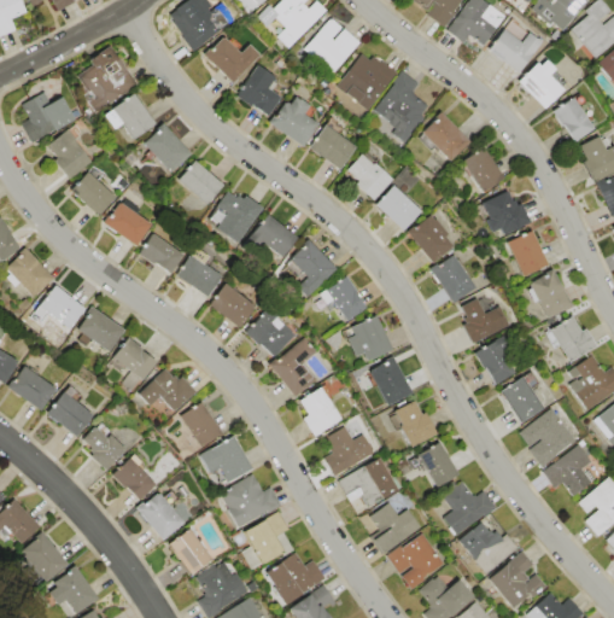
[(0,0),(22,0),(28,12),(13,19),(18,29),(0,36),(0,0)]
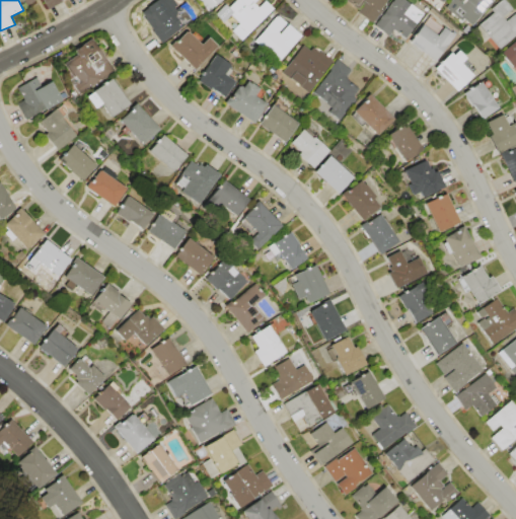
[(61,0),(63,2),(50,9),(46,3),(45,4),(43,0),(38,0),(27,5),(24,0),(61,0)]
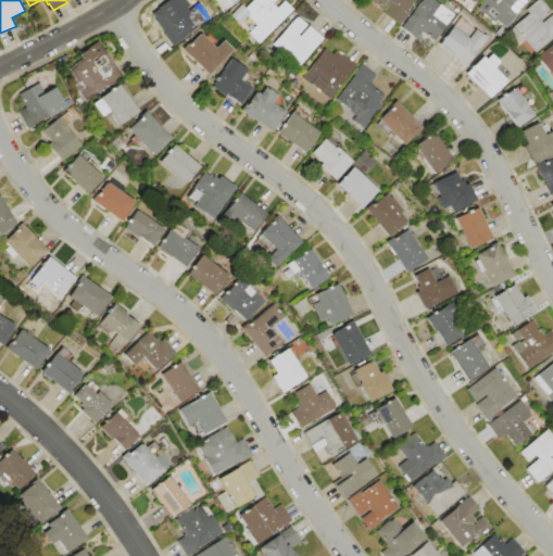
[(176,0),(177,2),(179,0),(184,5),(188,12),(197,5),(209,22),(185,40),(185,41),(174,49),(162,34),(170,28),(168,26),(171,25),(161,12),(176,0)]
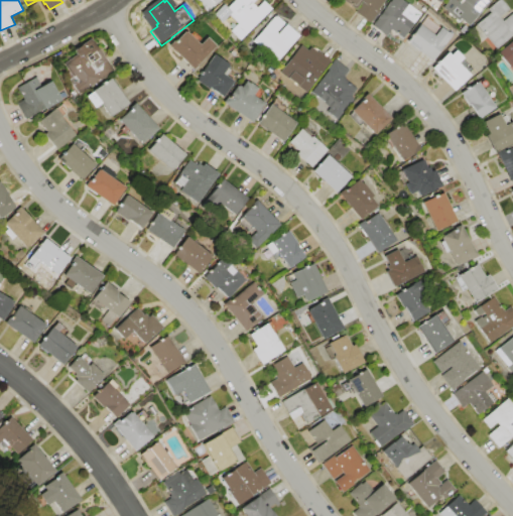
[(226,11),(237,0),(260,0),(255,6),(258,9),(262,4),(271,12),(243,41),(232,30),(239,23),(226,11)]
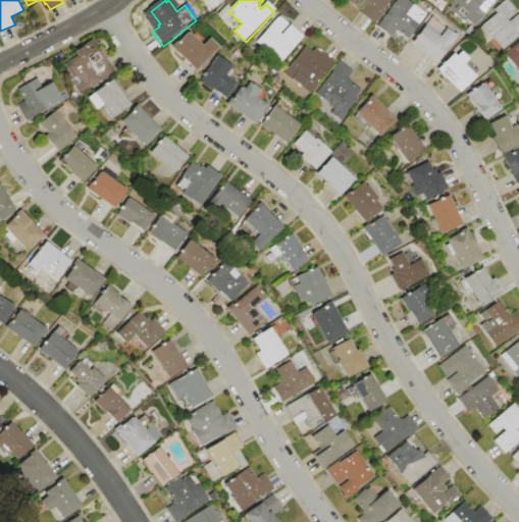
[(352,0),(390,0),(383,9),(385,10),(376,23),(361,12),(363,11),(351,2),(352,0)]
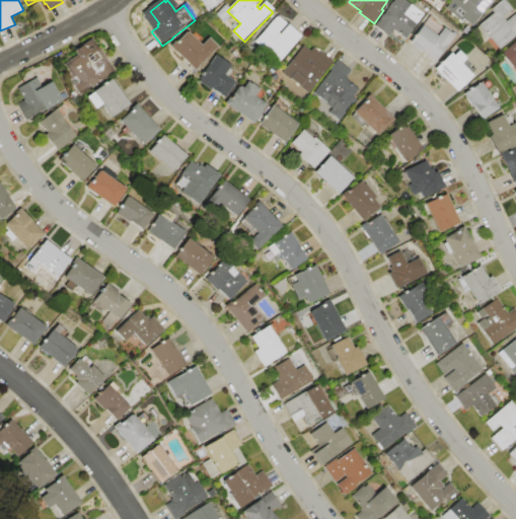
[(376,26),(395,0),(406,0),(425,14),(406,39),(394,30),(390,36),(376,26)]
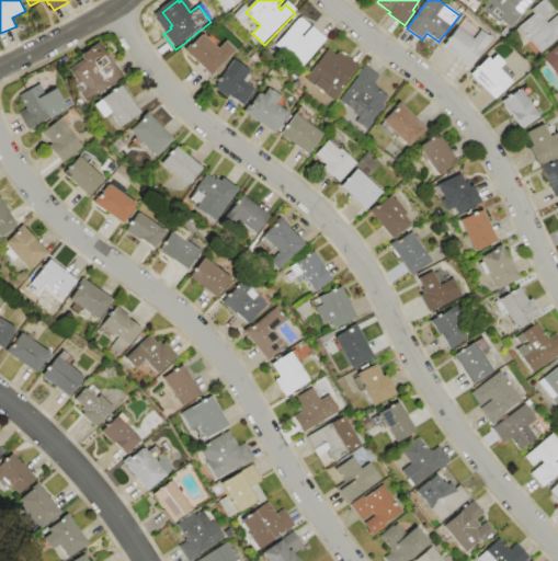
[(484,9),(490,0),(536,0),(511,30),(502,21),(500,23),(484,9)]
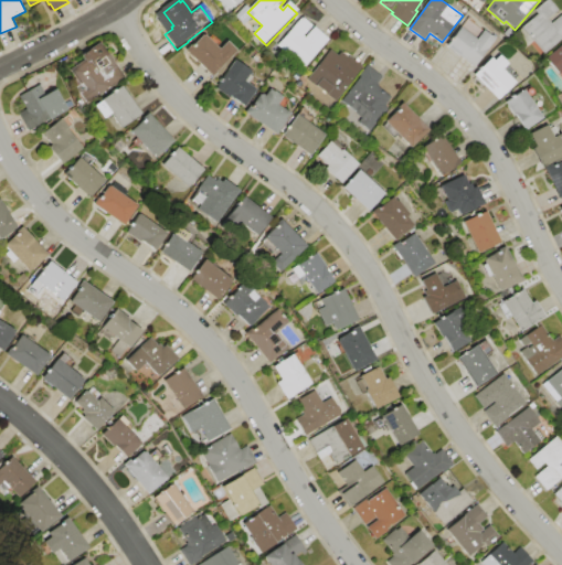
[(545,53),(536,41),(529,46),(517,32),(540,13),(537,11),(549,0),(551,0),(560,10),(550,19),(553,23),(561,17),(561,42),(552,51),(551,50),(545,53)]
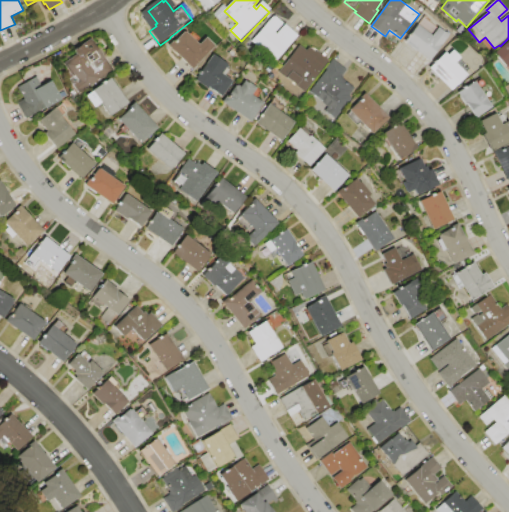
[(275,15),(284,23),(279,29),(280,31),(286,24),(299,35),(274,64),(250,44),(275,15)]
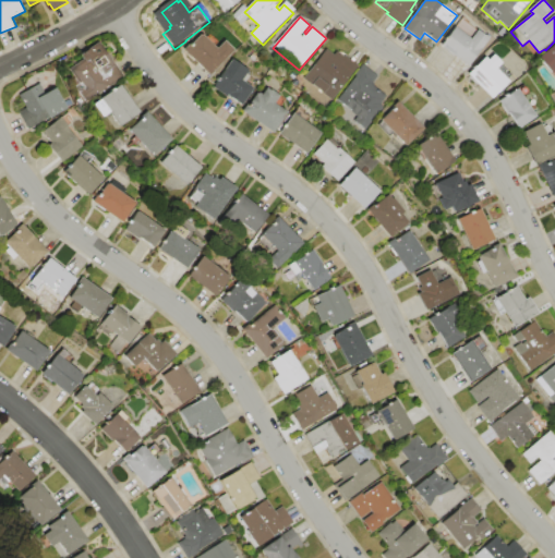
[(457,26),(472,38),(479,31),(490,38),(469,65),(443,46),(457,26)]
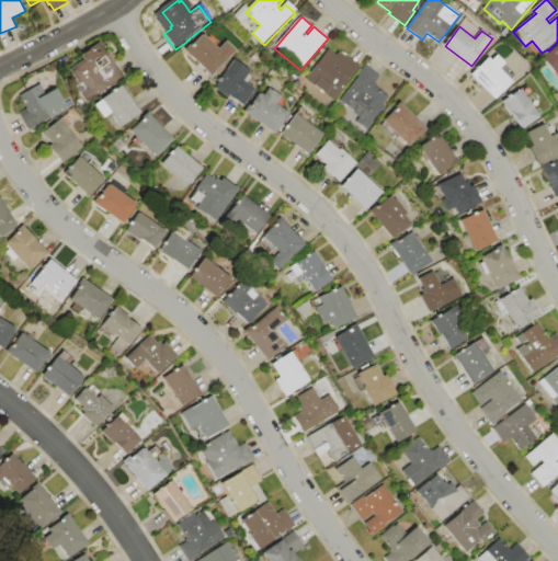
[(205,34),(219,49),(227,41),(237,50),(213,76),(185,50),(193,43),(195,44),(205,34)]
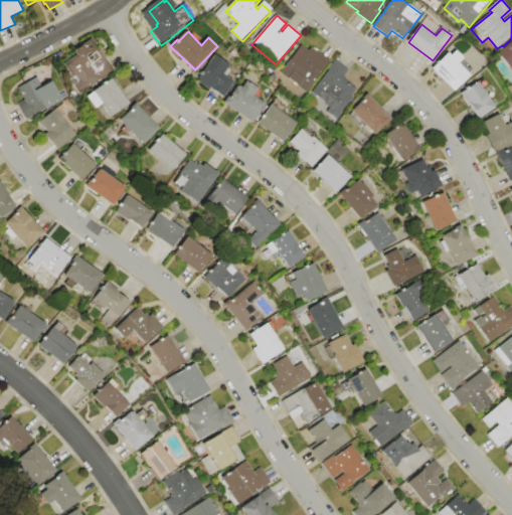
[(91,39),(104,57),(106,55),(115,69),(79,95),(60,66),(77,54),(74,50),(91,39)]
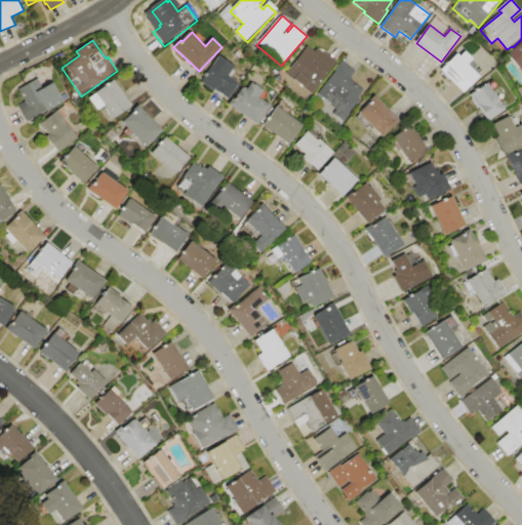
[(521,69),(509,54),(521,43),(521,69)]
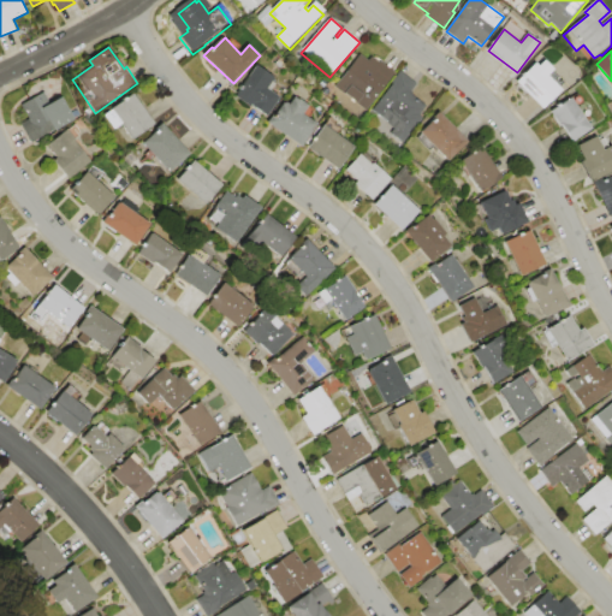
[(367,110),(337,86),(361,54),(369,60),(373,57),(375,58),(376,57),(379,57),(397,71),(367,110)]
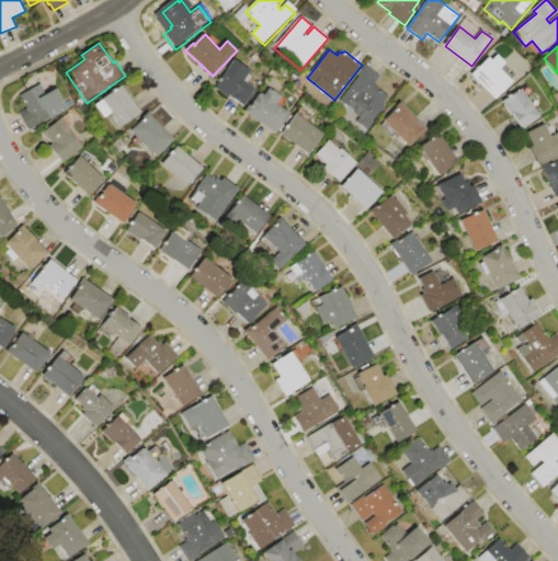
[(470,73),(496,50),(507,63),(501,68),(513,81),(494,99),(470,73)]
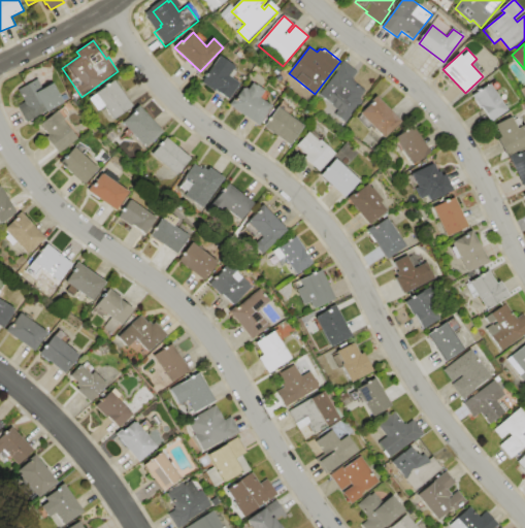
[(222,56),(239,68),(233,77),(240,83),(230,99),(217,90),(216,92),(203,83),(222,56)]
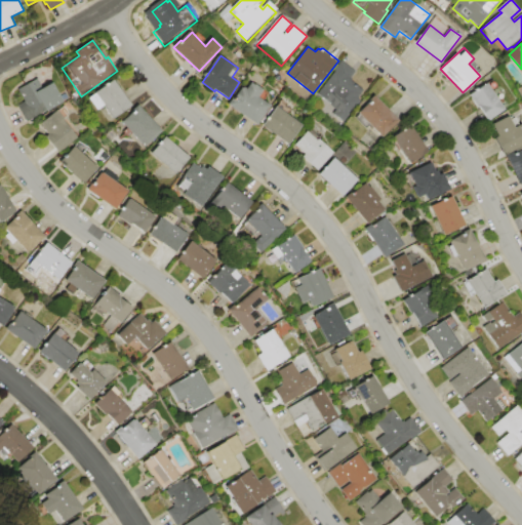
[(343,61),(357,71),(352,77),(354,78),(353,80),(365,89),(359,97),(362,99),(344,123),(335,117),(332,120),(320,110),(324,104),(316,97),(336,71),(335,70),(343,61)]
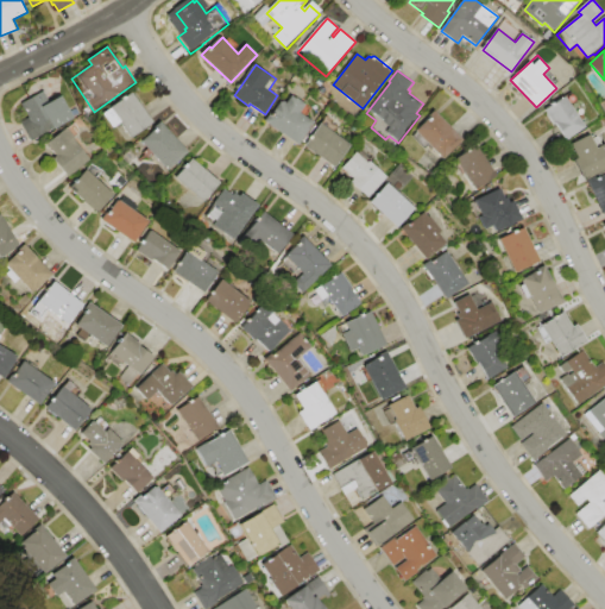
[(23,104),(44,92),(50,101),(63,94),(75,117),(32,142),(21,121),(30,117),(23,104)]
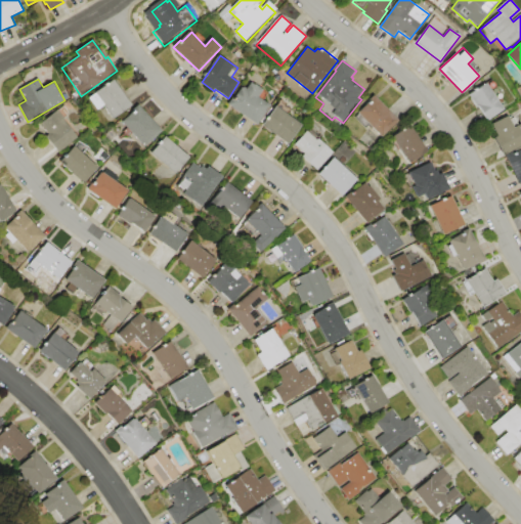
[(114,79),(132,104),(113,119),(106,110),(104,111),(101,106),(96,110),(88,98),(95,93),(98,90),(97,90),(114,79)]
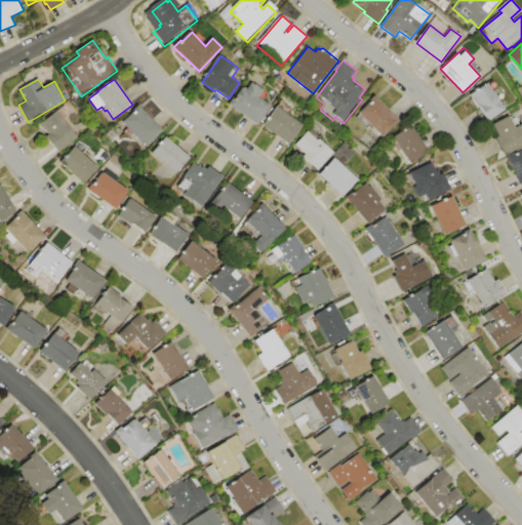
[(494,79),(499,87),(493,91),(506,110),(489,121),(480,107),(478,108),(470,94),(494,79)]
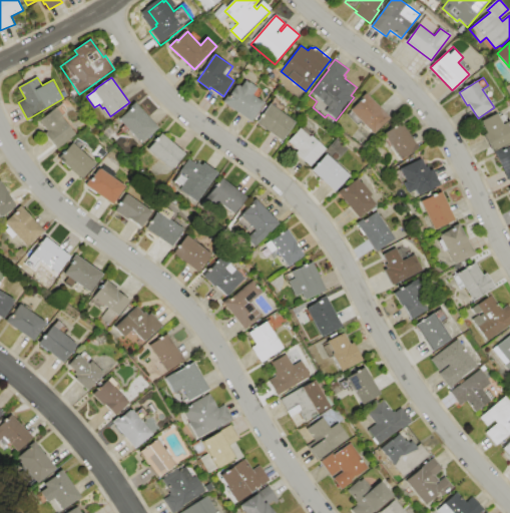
[(224,101),(228,96),(229,97),(236,87),(235,87),(238,83),(242,86),(246,80),(250,82),(250,81),(264,91),(259,98),(267,104),(262,110),(261,109),(256,116),(257,117),(252,122),(224,101)]
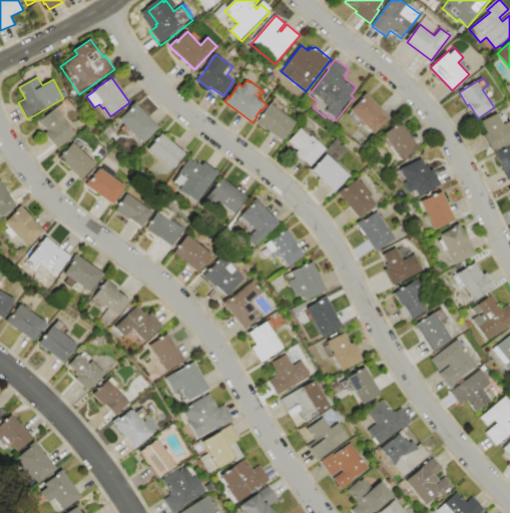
[(367,92),(391,118),(373,134),(351,110),(363,99),(361,97),(367,92)]
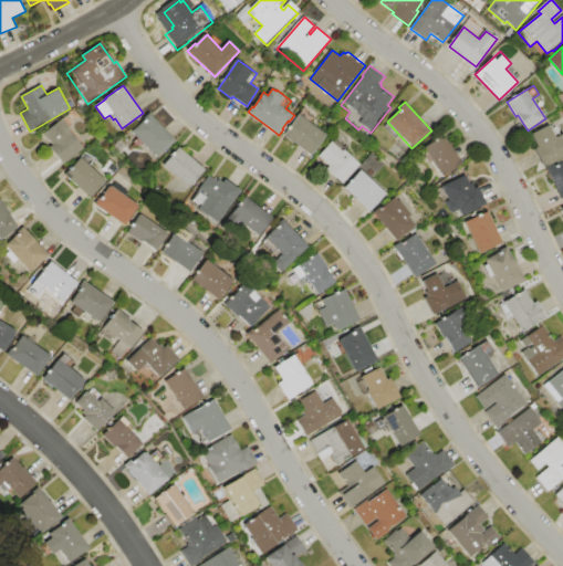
[(149,113),(175,140),(156,158),(132,130),(145,118),(144,117),(149,113)]
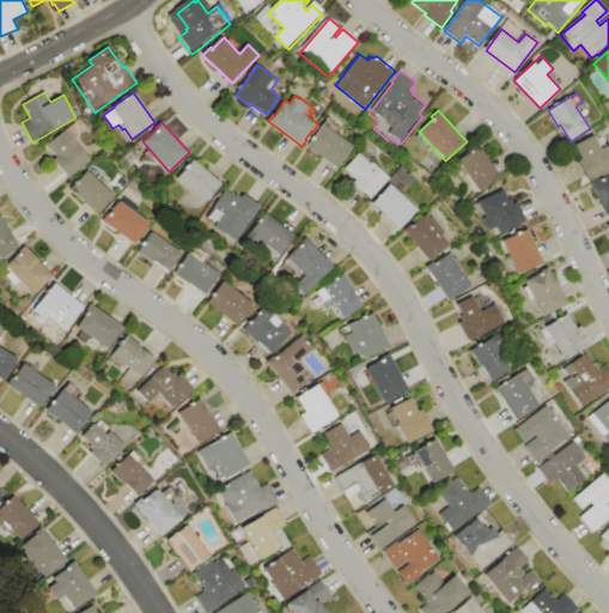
[(48,145),(68,127),(69,128),(77,123),(84,132),(75,138),(92,158),(68,178),(53,159),(58,156),(48,145)]
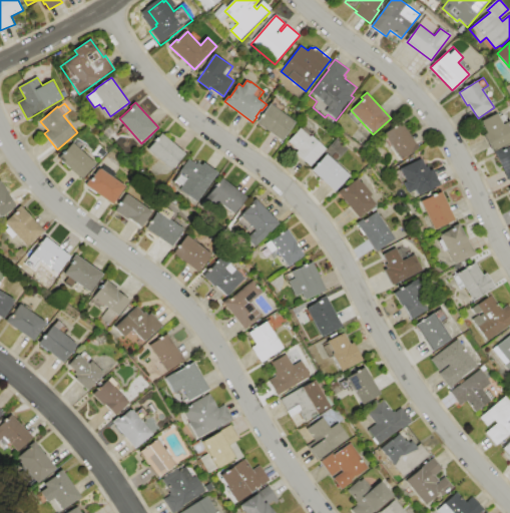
[(258,122),(272,103),(297,122),(283,140),(258,122)]
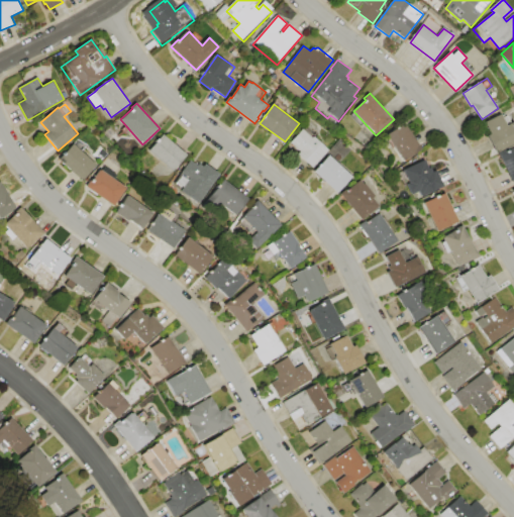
[(486,121),(502,114),(504,118),(509,115),(512,122),(513,122),(513,145),(496,153),(488,135),(491,134),(486,121)]
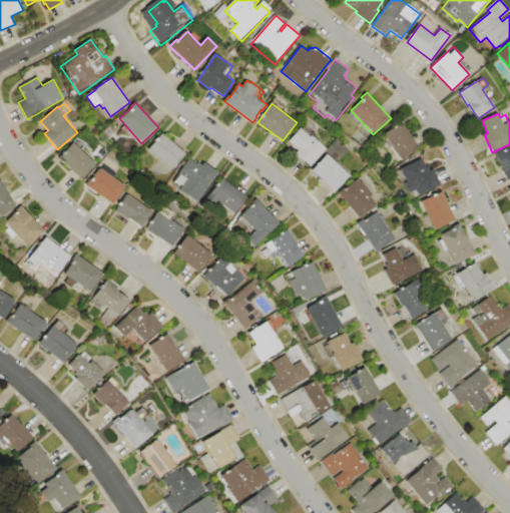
[(402,121),(420,147),(402,160),(384,134),(402,121)]
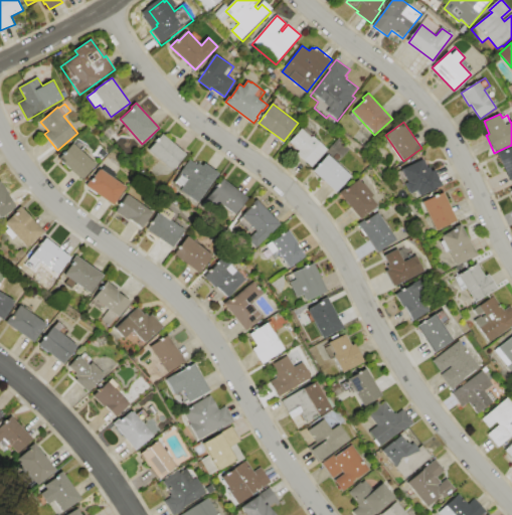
[(303,128),(312,138),(314,136),(328,150),(311,167),(297,153),(300,151),(298,150),(297,151),(289,143),(303,128)]
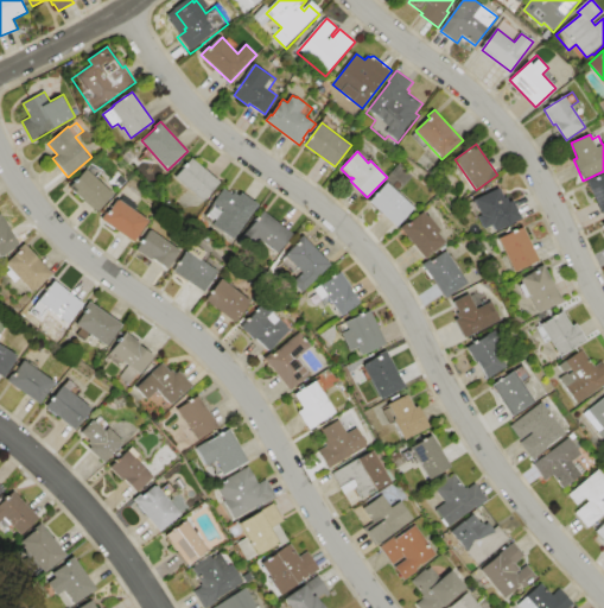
[(192,158),(220,182),(203,201),(176,177),(192,158)]
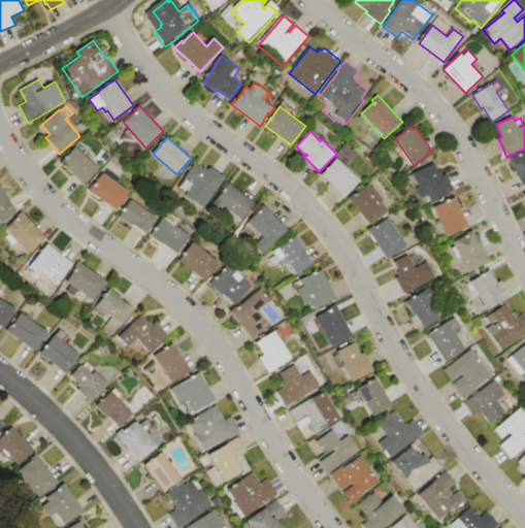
[(76,146),(100,168),(85,185),(61,163),(76,146)]
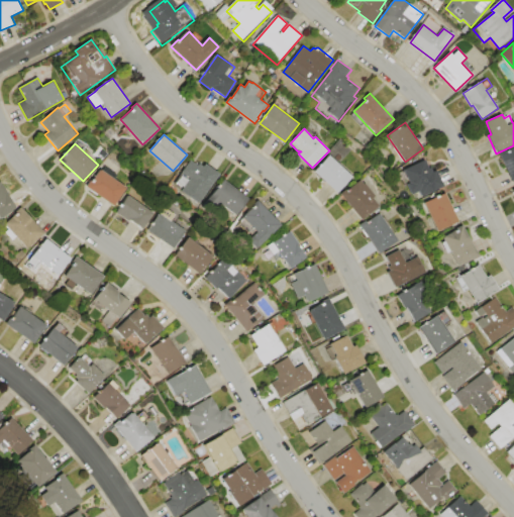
[(500,152),(509,148),(510,149),(513,147),(513,182),(500,152)]
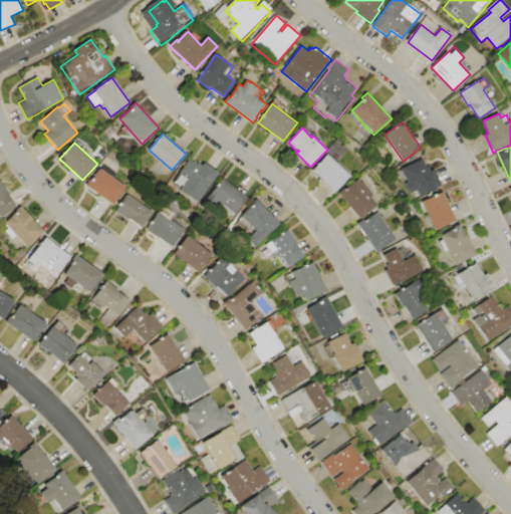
[(328,155),(350,176),(335,192),(312,170),(328,155)]
